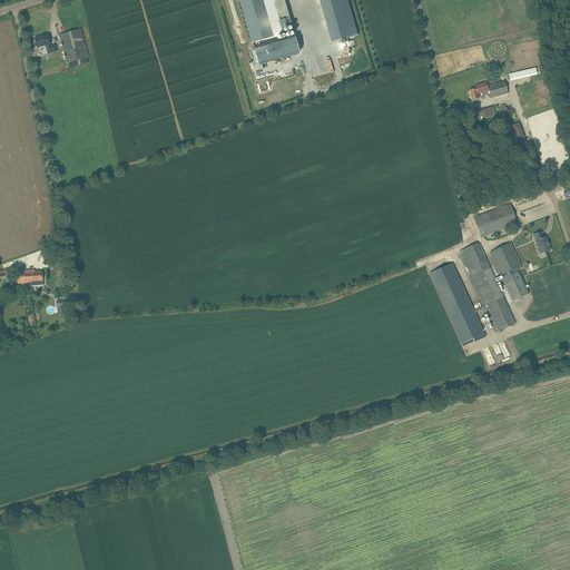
[(239,0),(252,43),(293,31),(284,0),(239,0)]
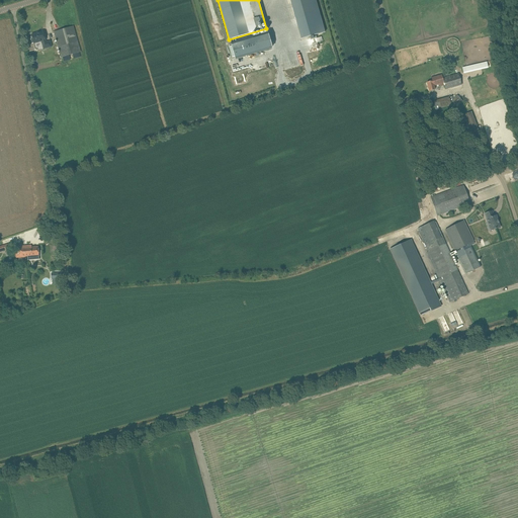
[(315,0),(289,0),(295,19),(319,13),(315,0)]
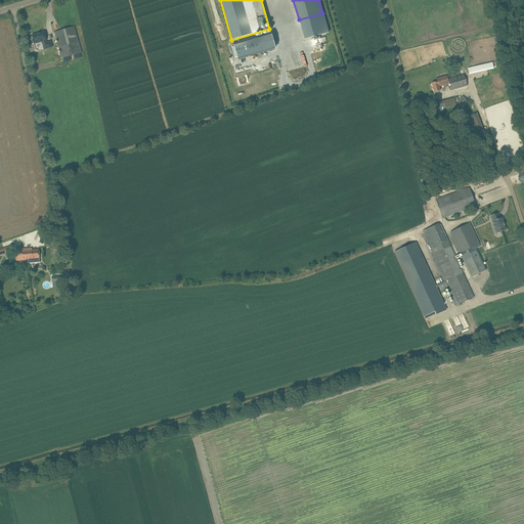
[(75,27),(54,32),(61,57),(81,52),(79,41),(75,27)]
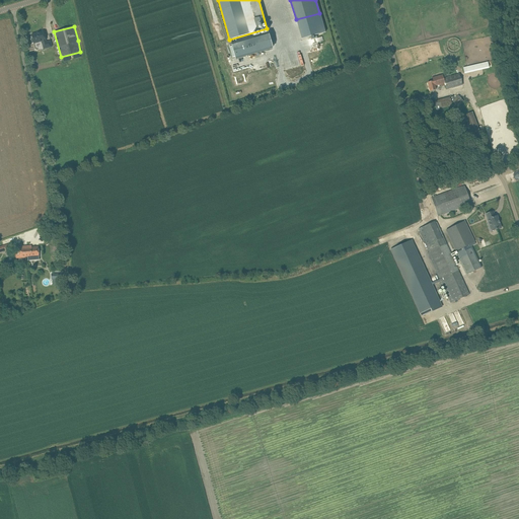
[(33,44),(42,42),(44,50),(52,47),(50,41),(46,43),(45,41),(46,41),(44,30),(36,32),(36,33),(31,34),(32,39),(31,39),(32,43),(33,43),(33,44)]
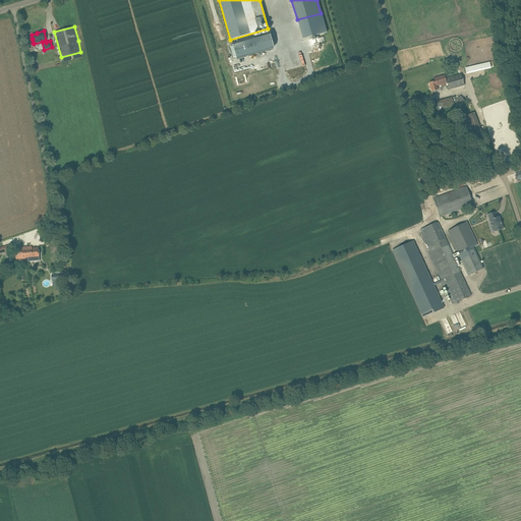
[(270,33),(232,44),(233,47),(230,48),(233,55),(235,55),(236,60),(274,49),(270,33)]
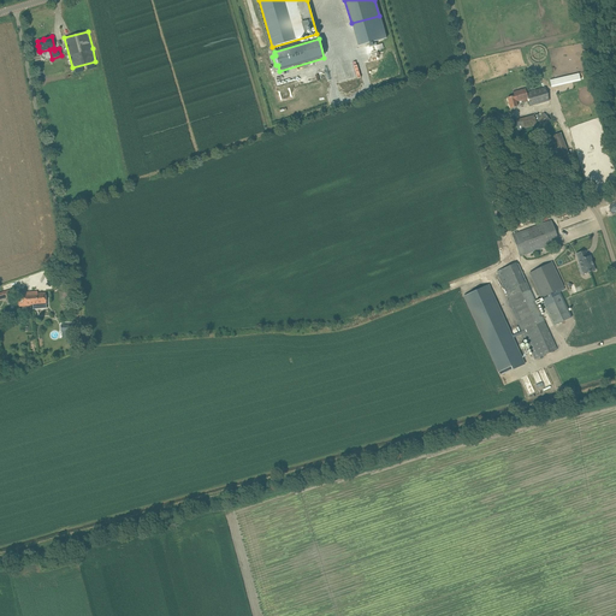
[(324,70),(313,73),(314,81),(326,77),(324,70)]
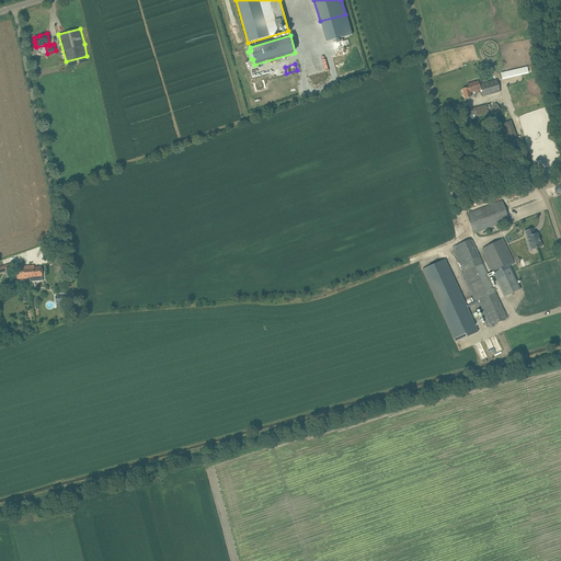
[(502,80),(528,73),(527,67),(501,72),(502,80)]
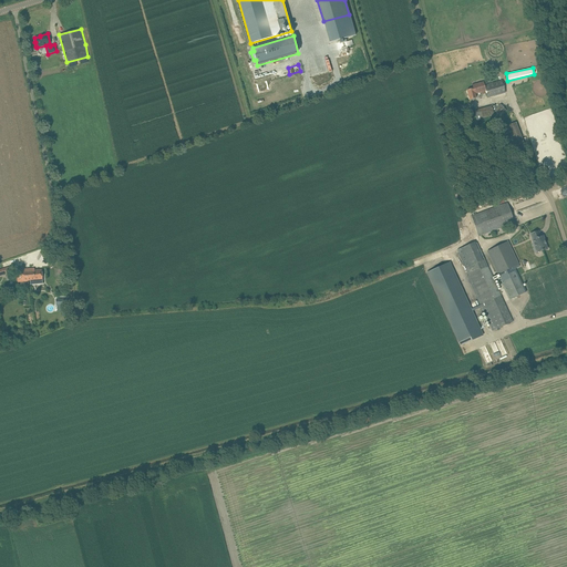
[(256,80),(268,75),(266,69),(254,72),(256,80)]
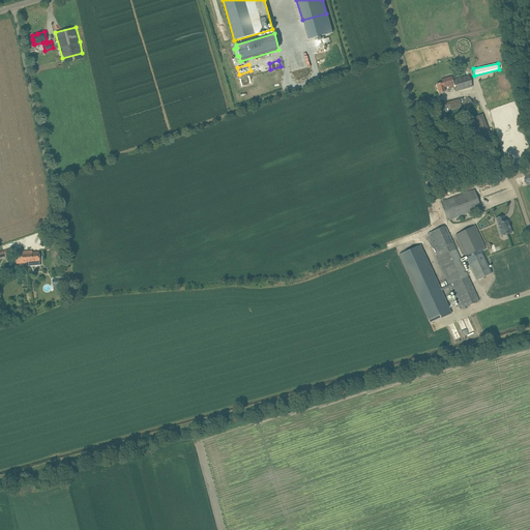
[(469,75),(468,71),(460,74),(461,78),(452,80),(451,77),(441,80),(442,83),(437,84),(439,93),(445,91),(444,88),(449,86),(450,88),(454,87),(457,91),(472,87),(469,75)]
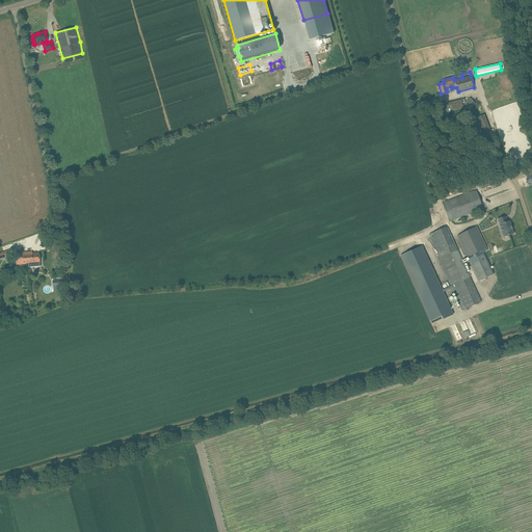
[(499,88),(491,91),(495,98),(501,95),(499,88)]
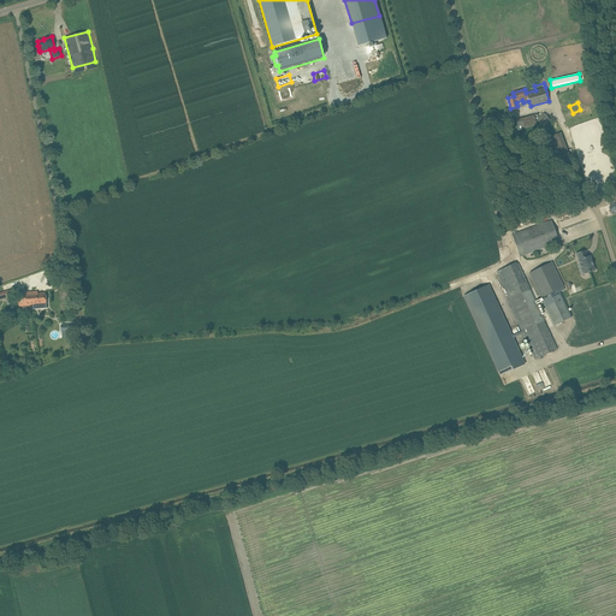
[(544,128),(551,120),(544,113),(537,120),(544,128)]
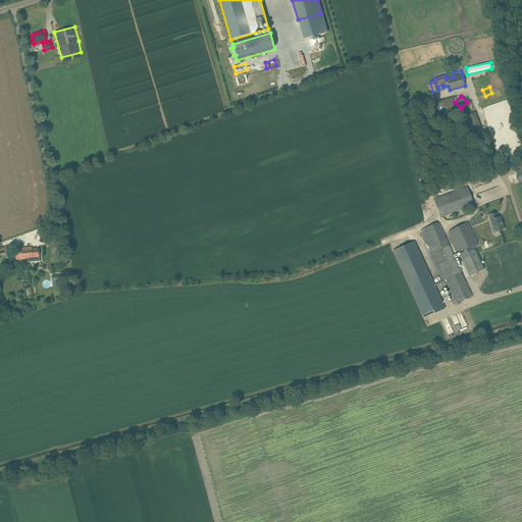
[(453,98),(432,103),(433,105),(437,104),(438,110),(455,106),(453,98)]
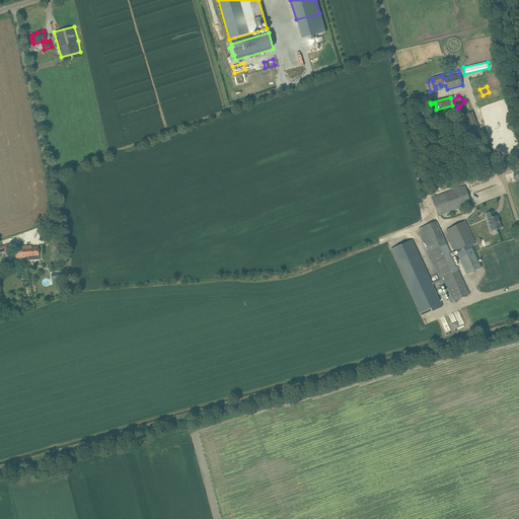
[(478,128),(472,112),(463,116),(469,131),(478,128)]
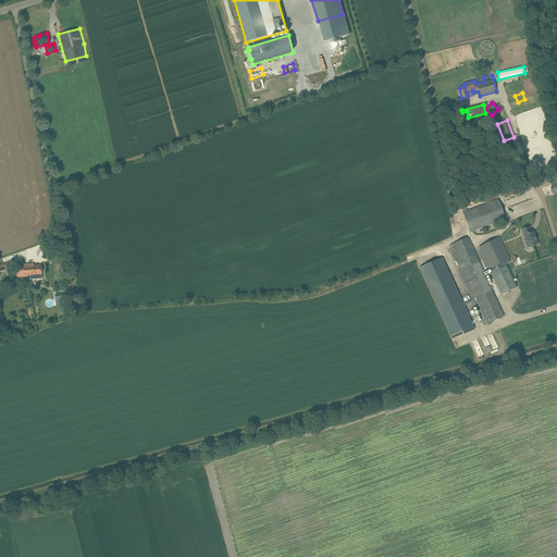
[(462,212),(465,218),(470,232),(493,224),(494,227),(497,225),(496,222),(506,219),(498,199),(462,212)]
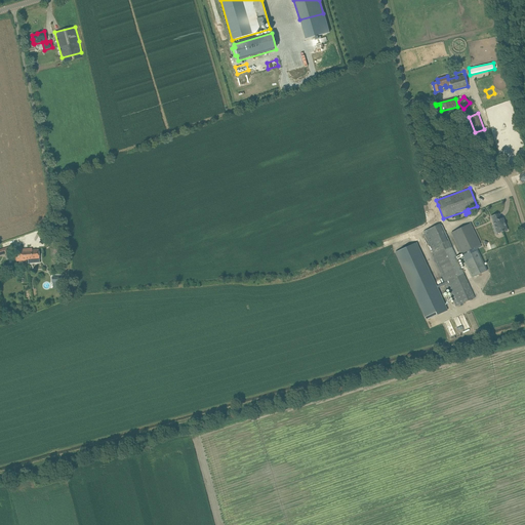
[(491,216),(493,221),(497,234),(507,231),(502,218),(500,219),(498,214),(491,216)]
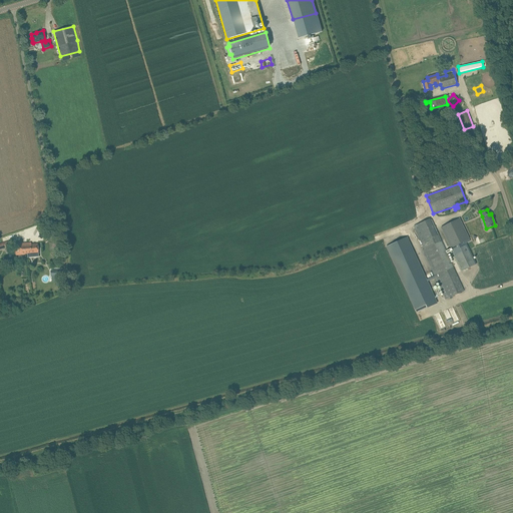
[(424,249),(422,250),(445,300),(464,291),(447,254),(453,251),(462,271),(476,264),(466,243),(470,241),(460,218),(441,226),(451,247),(445,250),(441,241),(440,241),(437,235),(430,219),(414,226),(424,249)]
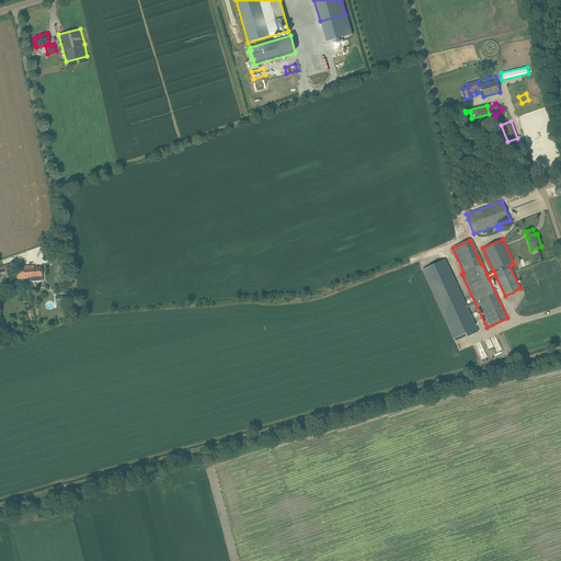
[(445,260),(422,270),(455,343),(478,332),(445,260)]
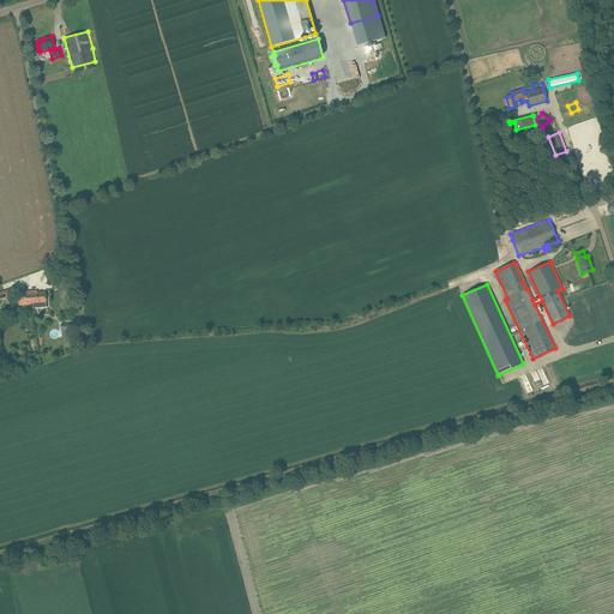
[(30,305),(30,304),(30,298),(29,298),(28,292),(19,293),(19,305),(24,305),(24,308),(30,308),(30,305)]
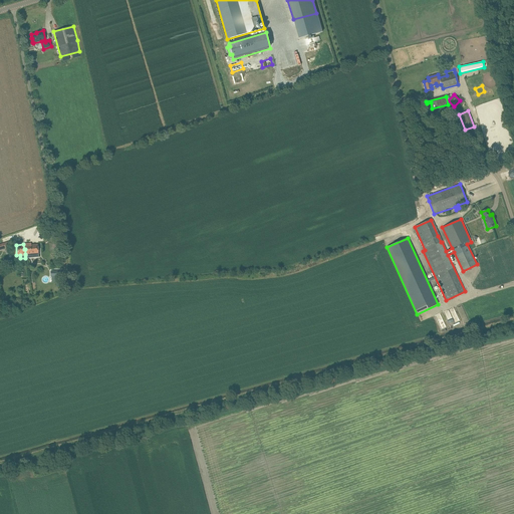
[(31,244),(23,244),(24,249),(25,249),(25,254),(38,253),(38,245),(31,245),(31,244)]
